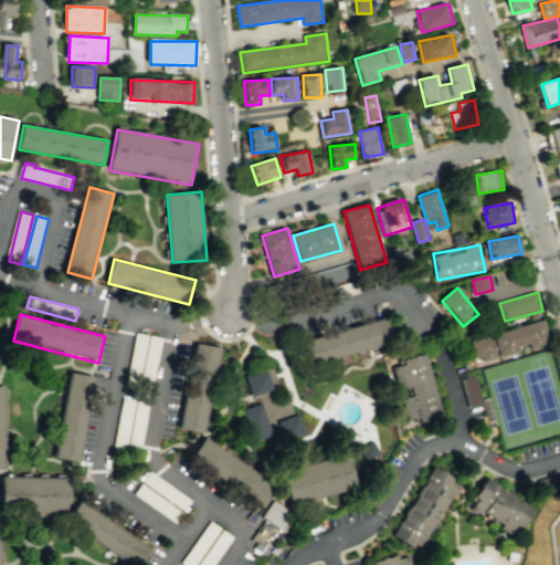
[(387,317),(393,342),(310,367),(303,342),(387,317)]
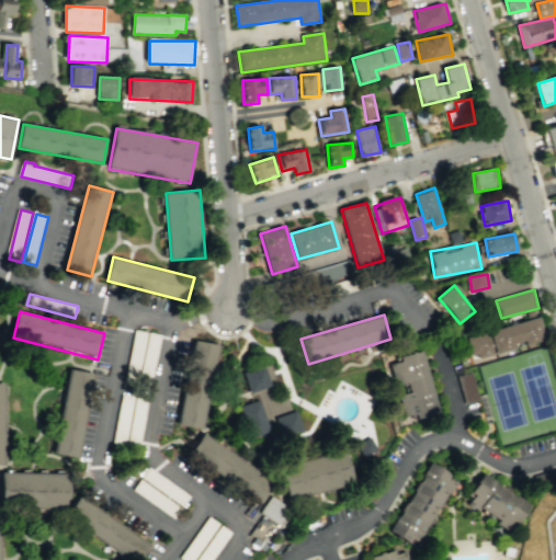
[(545,343),(541,320),(469,334),(475,357),(545,343)]
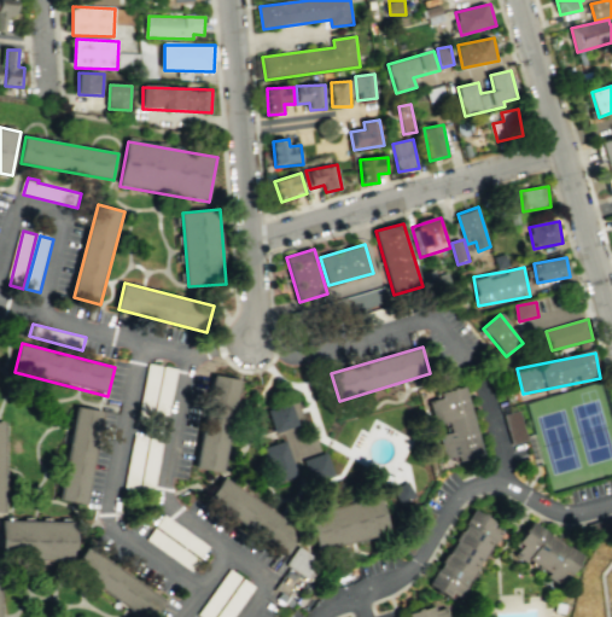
[(151,365),(164,367),(155,417),(141,413),(151,365)]
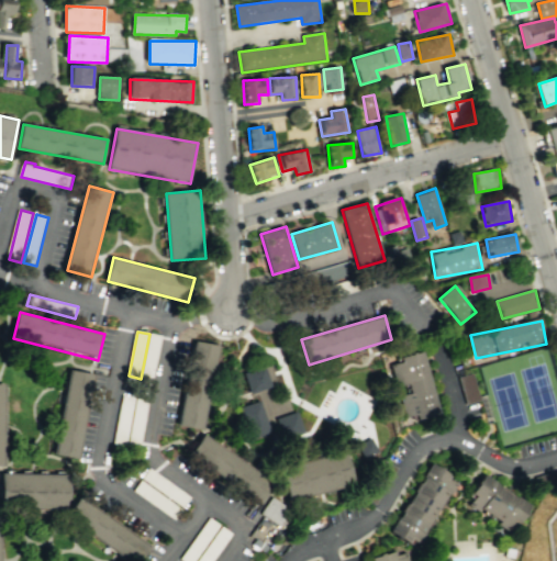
[(152,333),(165,336),(156,381),(143,379),(152,333)]
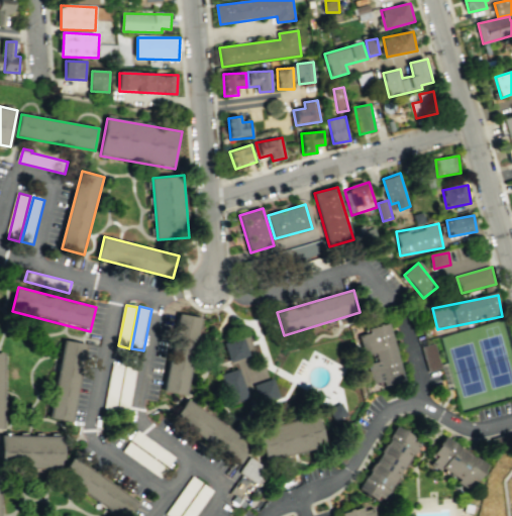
[(203,318),(180,314),(166,391),(188,396),(203,318)]
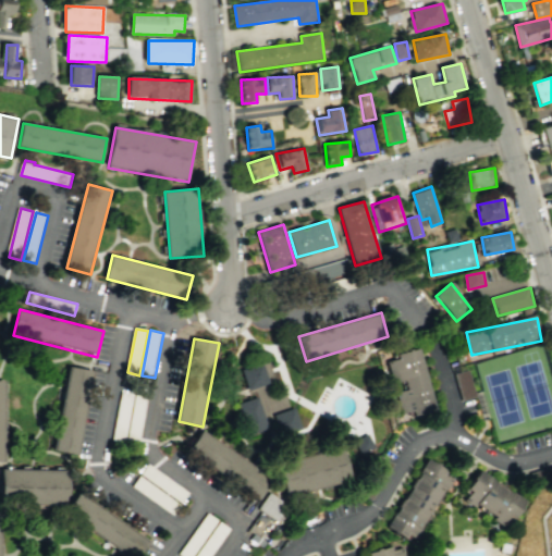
[(420,349),(438,411),(402,422),(385,362),(397,359),(396,356),(420,349)]
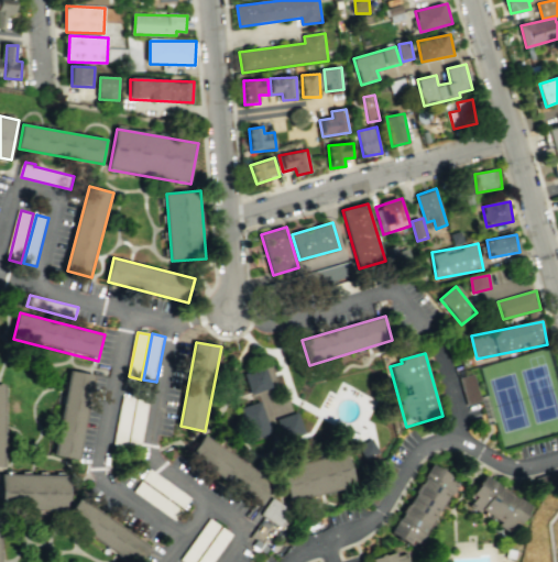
[(247,374),(253,394),(274,387),(267,366),(247,374)]
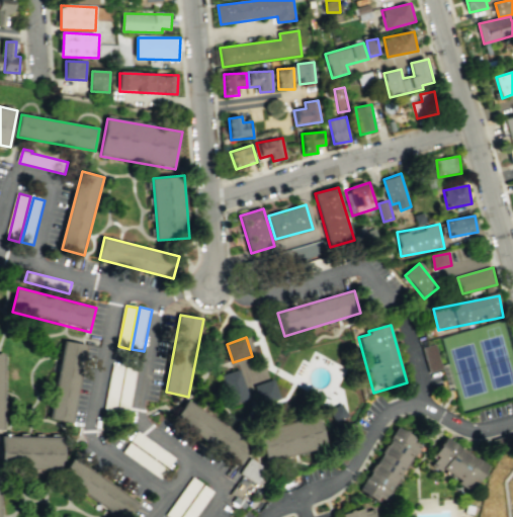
[(88,345),(66,341),(51,419),(73,423),(88,345)]
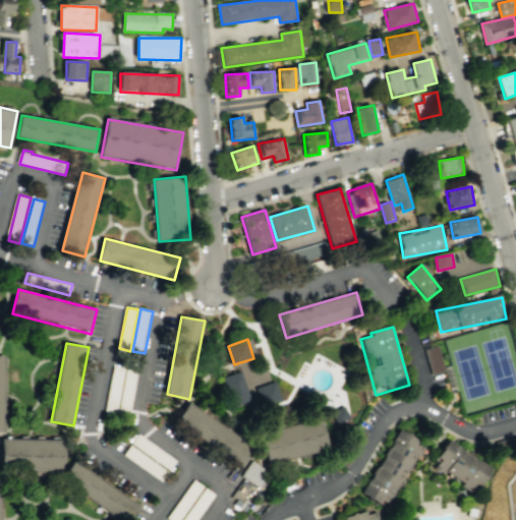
[(441,346),(448,371),(435,376),(427,350),(441,346)]
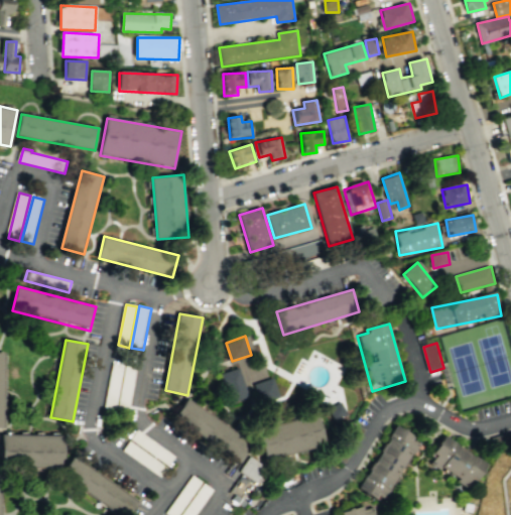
[(0,352),(8,353),(6,427),(0,426),(0,352)]
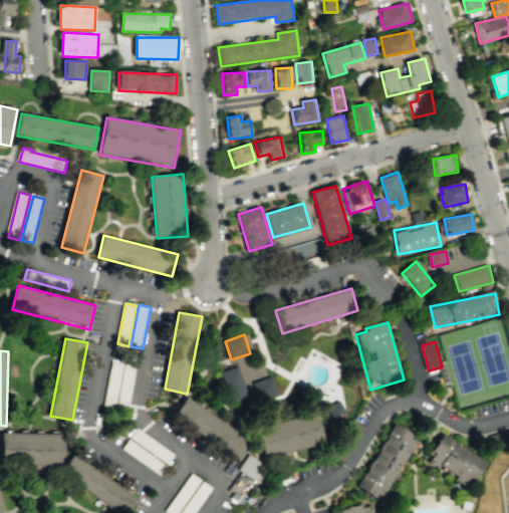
[(114,361),(126,363),(116,411),(105,409),(114,361)]
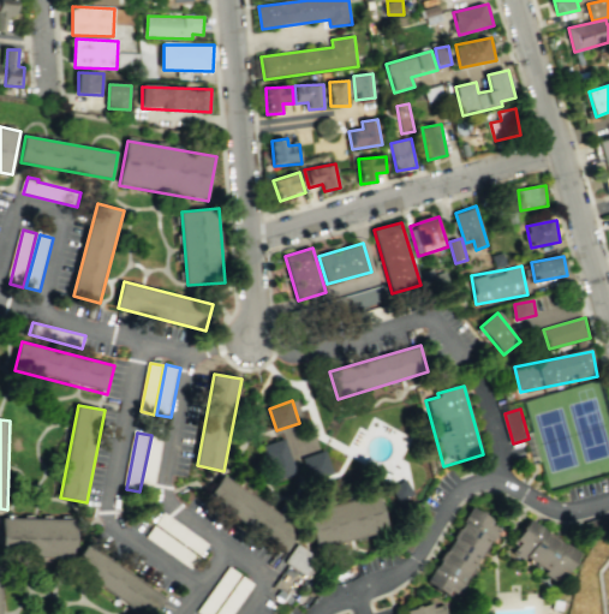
[(153,436),(166,439),(155,495),(142,492),(153,436)]
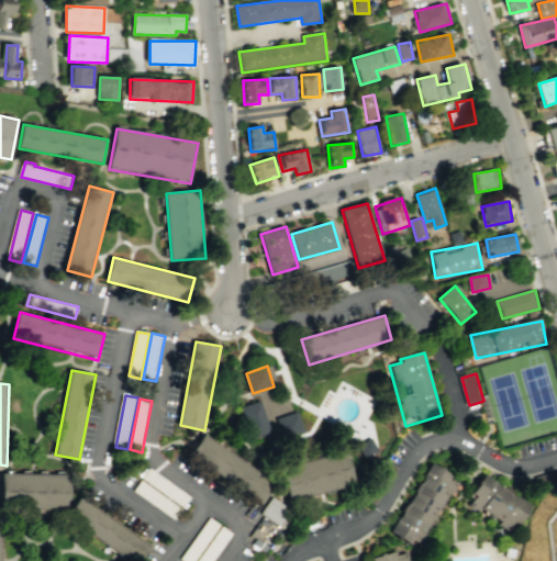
[(263,401),(242,407),(253,438),(273,432),(263,401)]
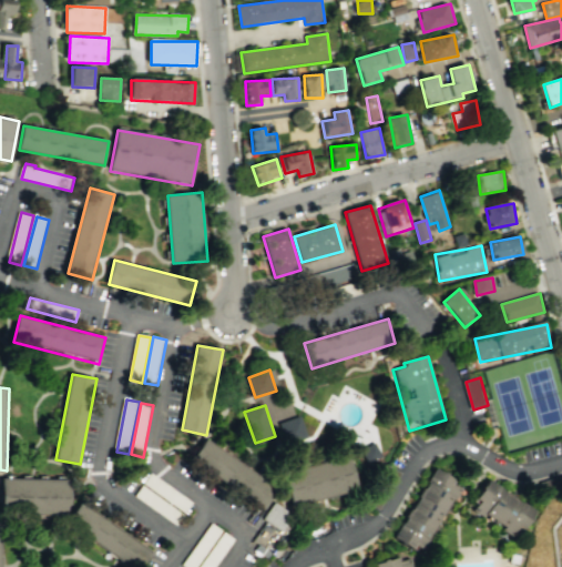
[(282,423),(288,443),(308,436),(302,416),(282,423)]
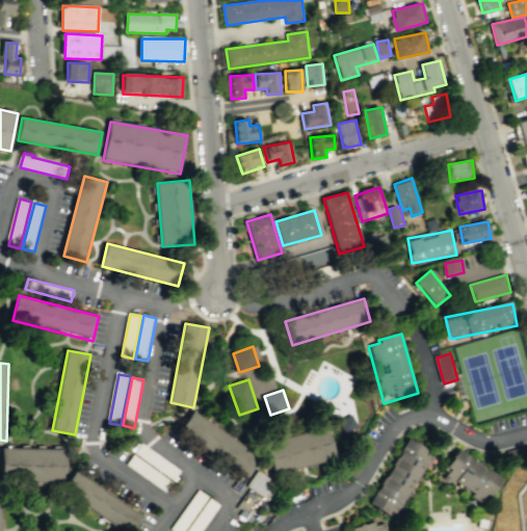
[(194,410),(261,457),(247,476),(181,429),(194,410)]
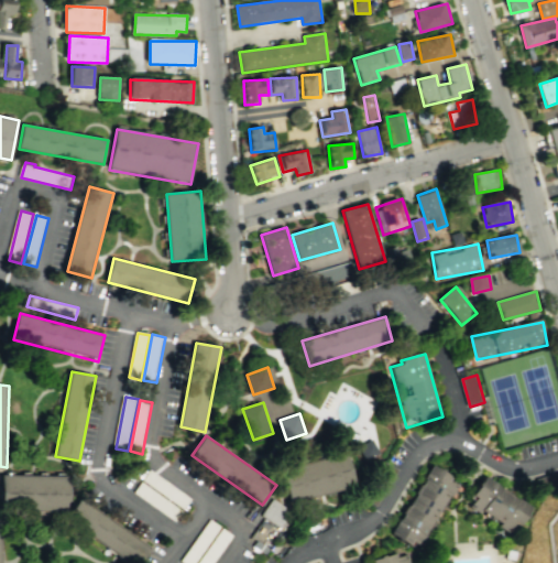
[(373,439),(360,446),(368,459),(381,453),(373,439)]
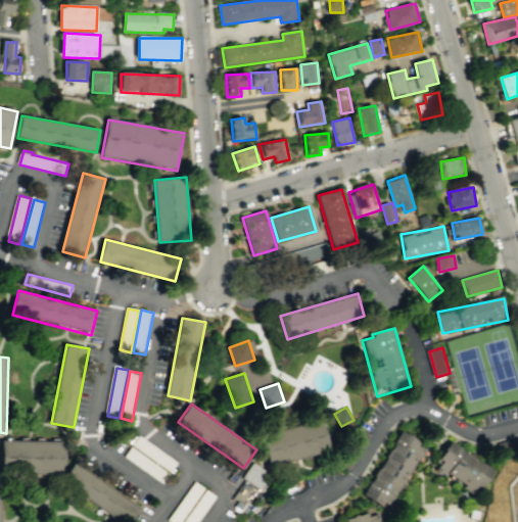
[(272,469),(332,453),(324,421),(263,437),(272,469)]
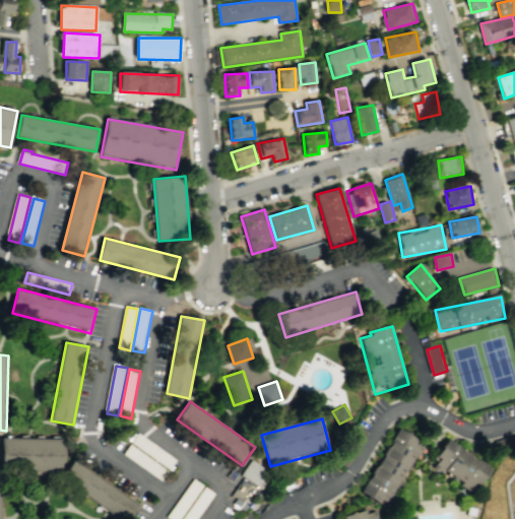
[(400,429),(392,442),(394,442),(389,449),(388,448),(384,454),(385,455),(378,466),(377,465),(371,474),(372,475),(370,479),(369,478),(361,492),(368,496),(367,497),(371,499),(371,498),(382,505),(384,501),(390,505),(396,496),(394,495),(403,480),(402,479),(407,471),(408,472),(415,461),(414,460),(415,457),(419,458),(425,449),(415,444),(417,440),(409,435),(410,434),(407,432),(406,433),(400,429)]
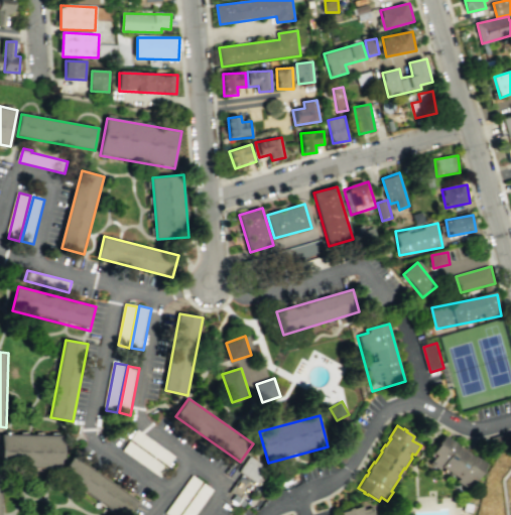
[(139,429),(132,439),(170,467),(177,457),(139,429)]
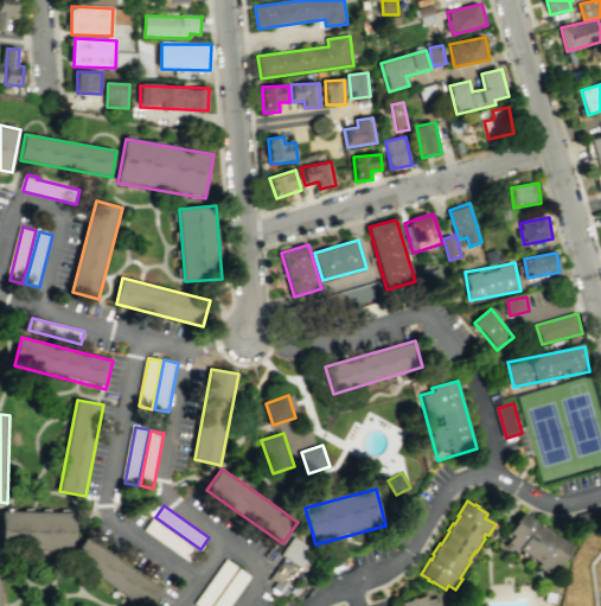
[(77,514),(5,511),(4,549),(76,552),(77,514)]
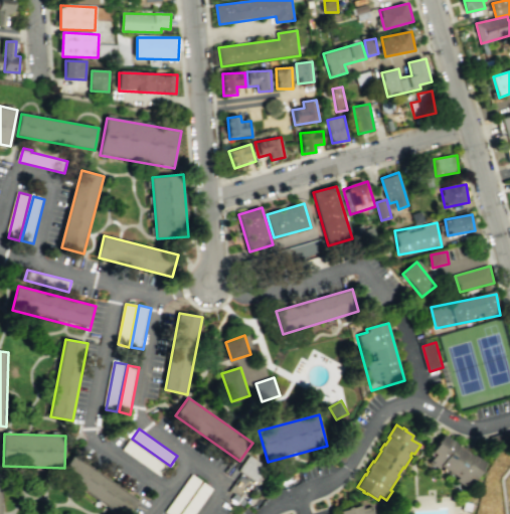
[(445,435),(441,441),(439,440),(436,444),(438,446),(431,455),(435,458),(432,463),(440,469),(442,466),(460,478),(459,481),(467,486),(473,479),(475,481),(481,472),(482,473),(483,470),(482,469),(486,463),(475,455),(474,456),(469,453),(470,451),(462,446),(461,447),(457,444),(457,443),(445,435)]
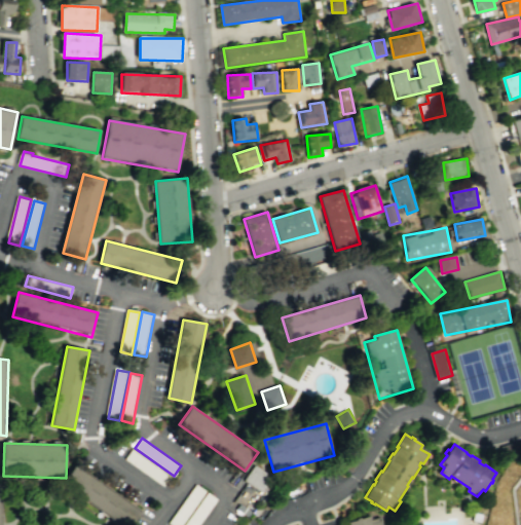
[(134,450),(173,478),(165,487),(126,459),(134,450)]
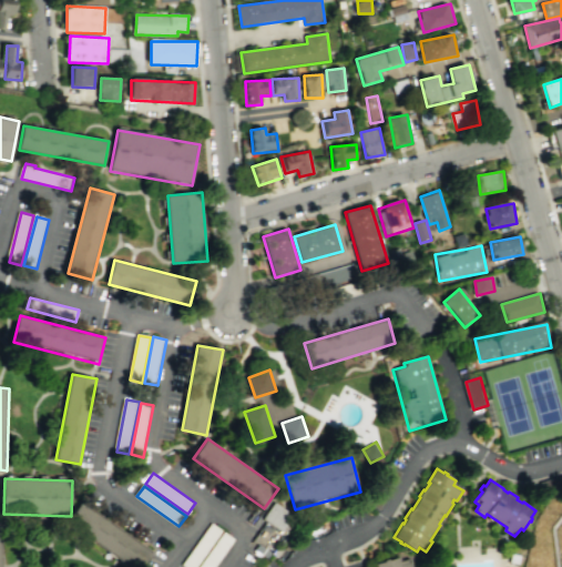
[(274,500),(299,517),(287,535),(263,517),(274,500)]
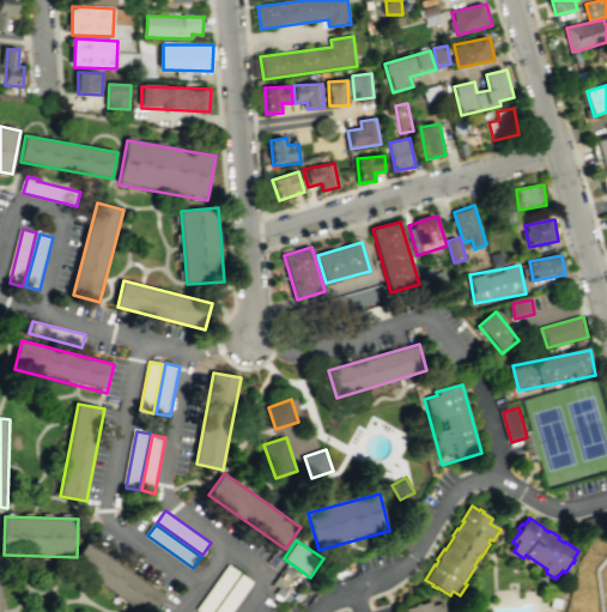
[(89,543),(73,564),(143,611),(153,611),(164,595),(89,543)]
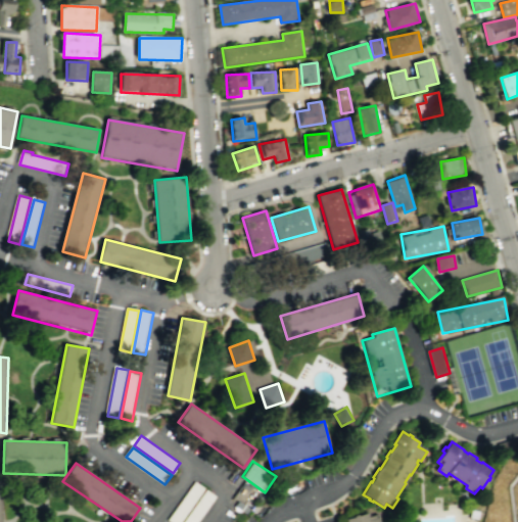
[(196,482),(206,489),(183,521),(172,521),(170,520),(196,482)]
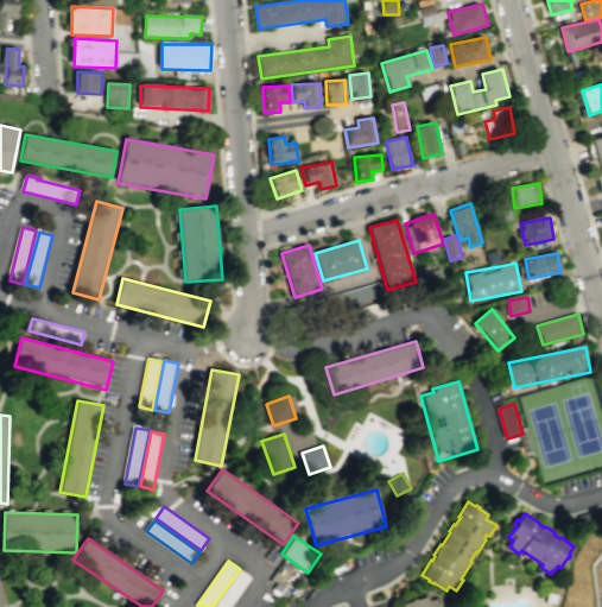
[(216,606),(242,570),(253,579),(233,606),(216,606)]
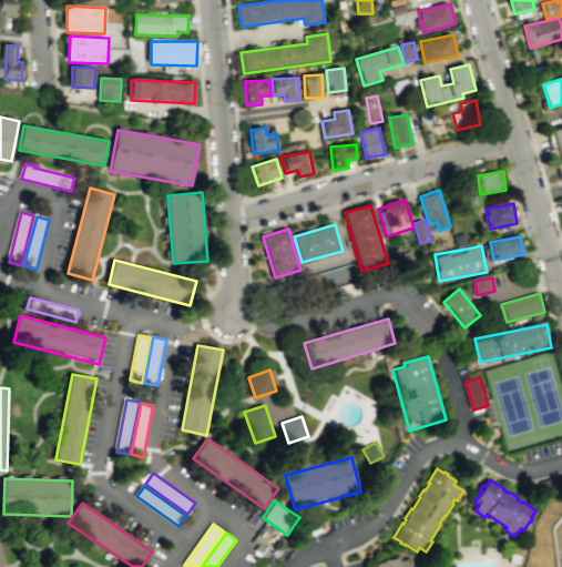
[(522,556),(513,554),(511,563),(521,565),(522,556)]
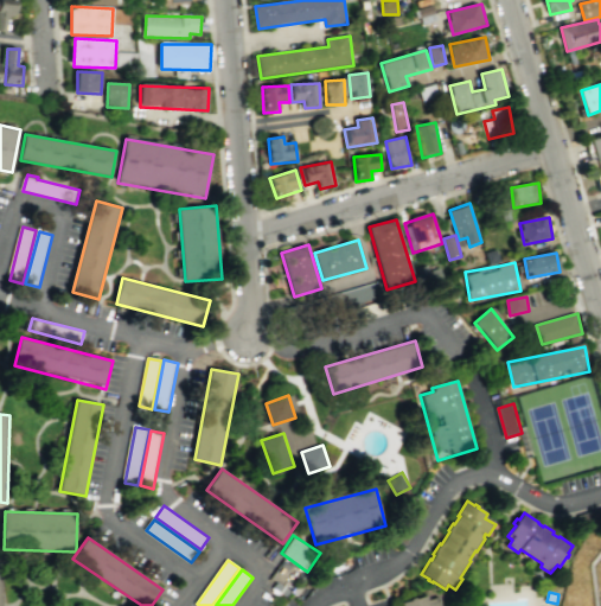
[(445,605),(441,595),(430,599),(429,594),(415,599),(414,598),(410,599),(411,600),(402,603),(403,605),(445,605)]
